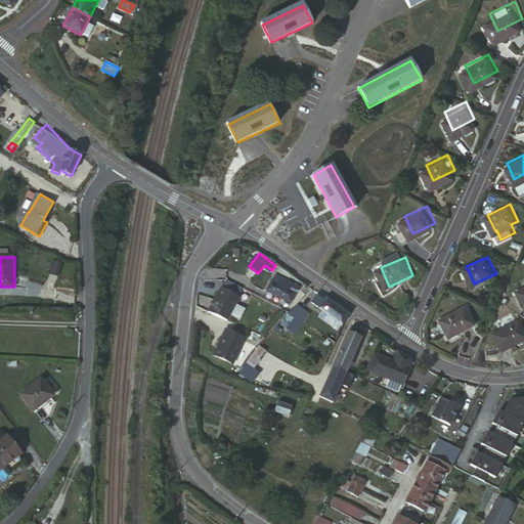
[(272,280),(266,291),(291,303),(299,288),(280,277),(278,284),(272,280)]
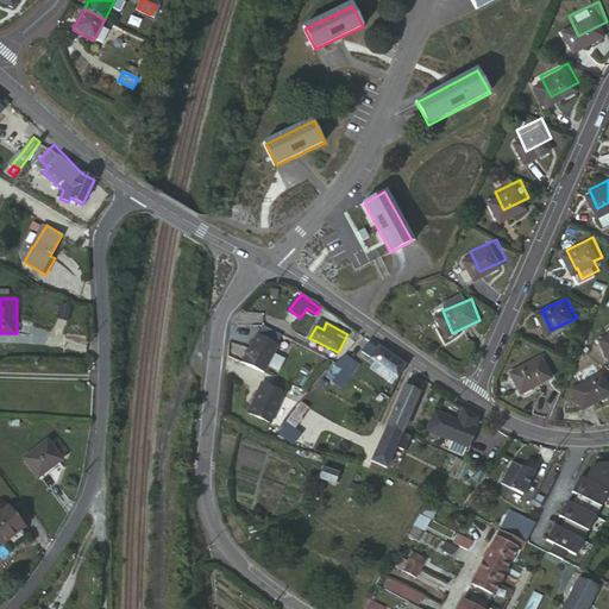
[(257,333),(245,355),(267,366),(278,345),(276,344),(282,334),(263,325),(258,334),(257,333)]
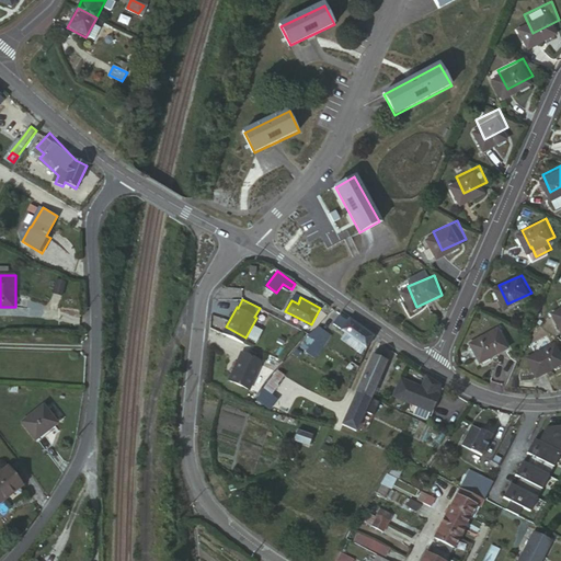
[(350,321),(341,315),(335,323),(367,346),(373,336),(351,320),(350,321)]
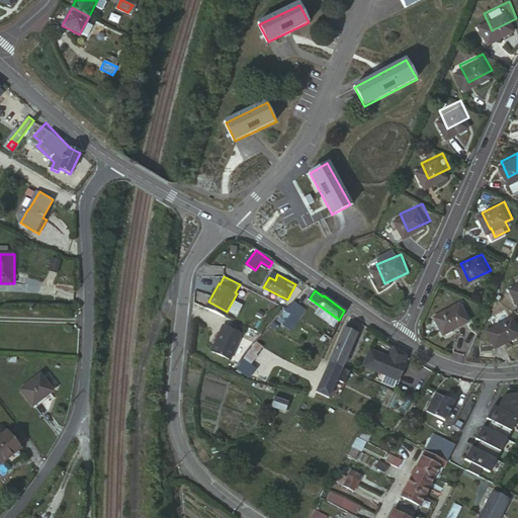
[(306,303),(336,325),(339,320),(310,298),(306,303)]
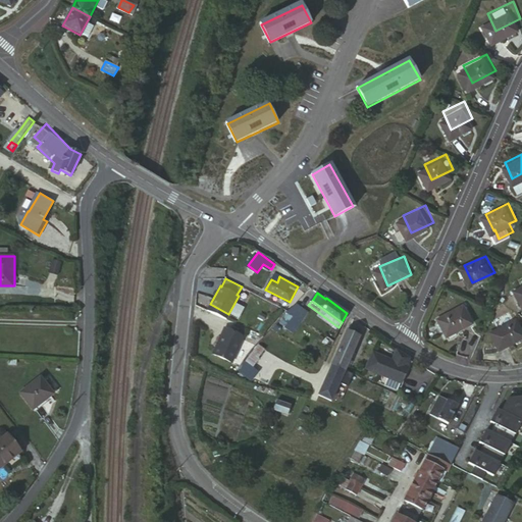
[(210,304),(206,310),(225,319),(228,314),(210,304)]
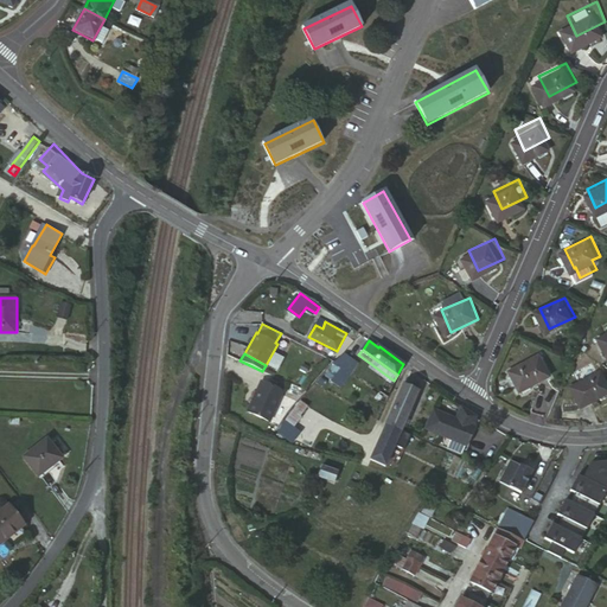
[(345,353),(334,362),(350,371),(357,363),(345,353)]
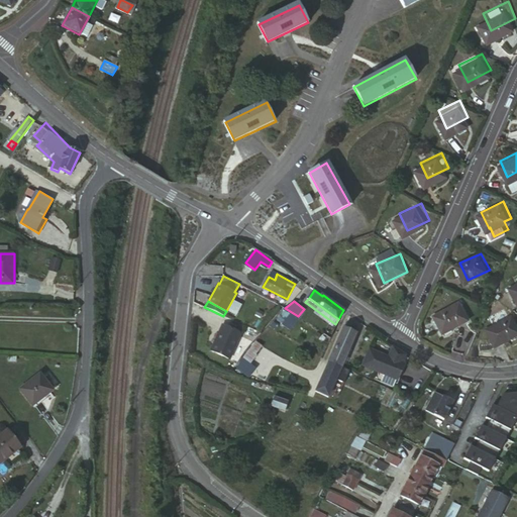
[(238,304),(235,310),(242,313),(245,307),(238,304)]
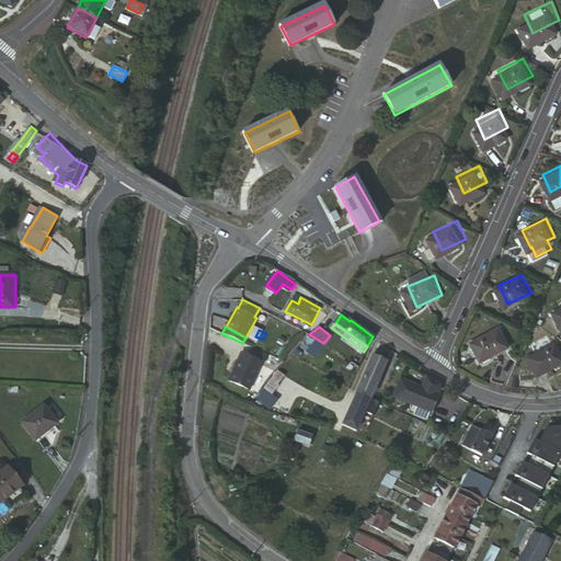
[(503,330),(477,344),(485,362),(513,347),(503,330)]
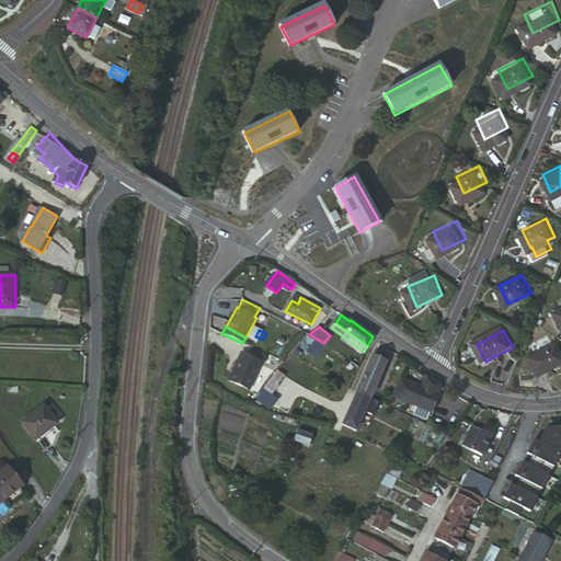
[(263,340),(255,336),(252,344),(259,347),(263,340)]
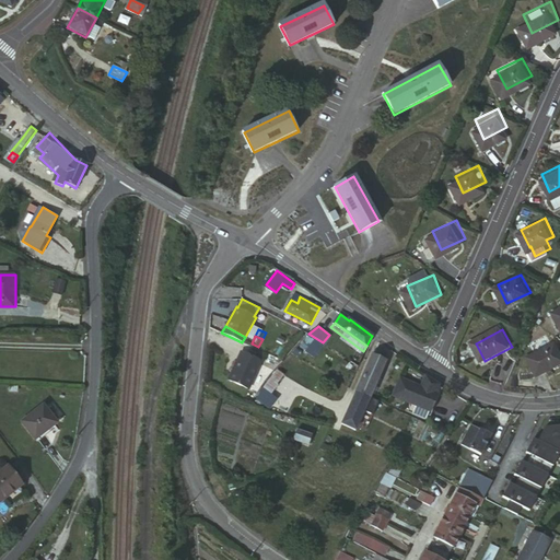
[(559,343),(559,341),(533,353),(540,372),(559,362),(559,343)]
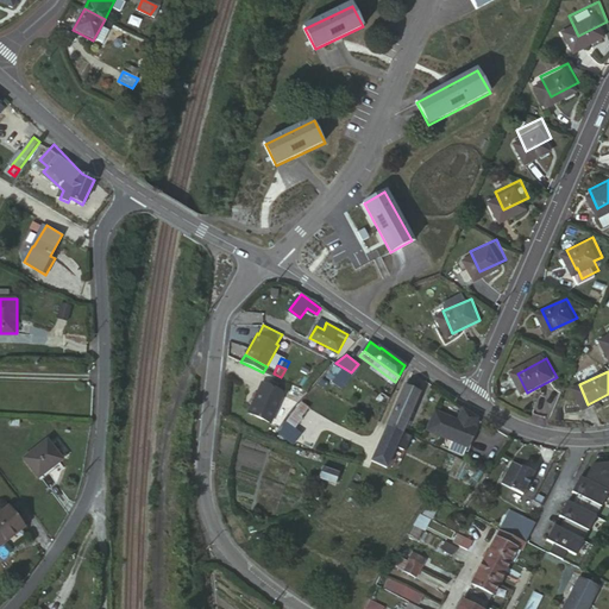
[(283,391),(261,382),(248,412),(270,421),(283,391)]
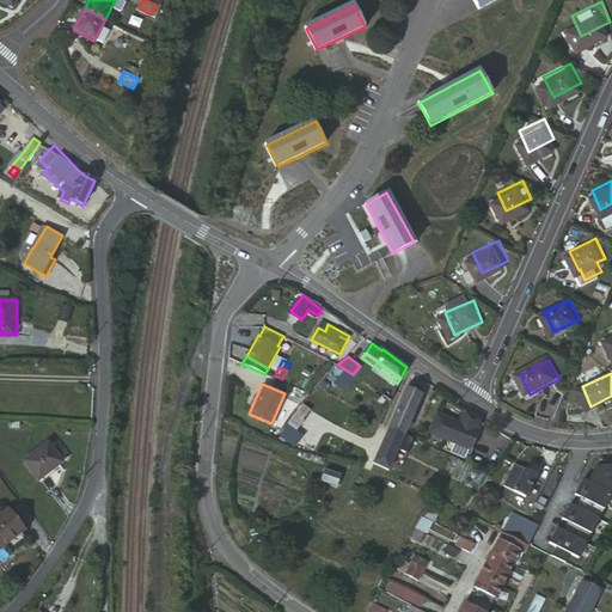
[(390,427),(405,434),(424,393),(409,386),(390,427)]
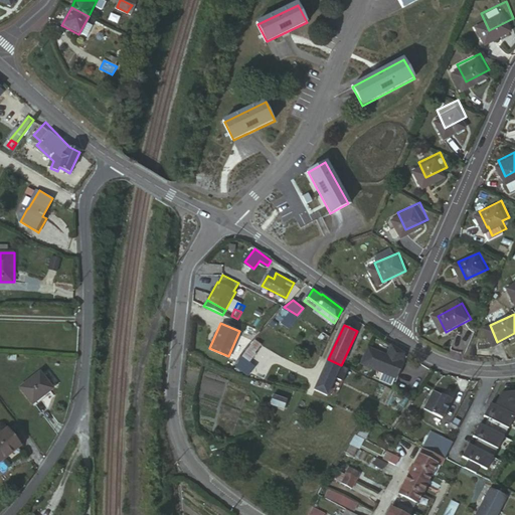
[(255,339),(242,354),(250,361),(264,346),(255,339)]
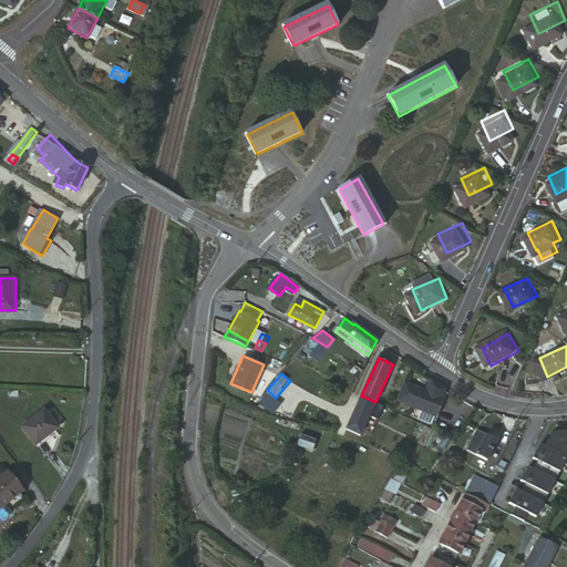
[(430,424),(443,392),(445,388),(431,377),(425,390),(405,381),(398,399),(412,405),(409,415),(430,424)]
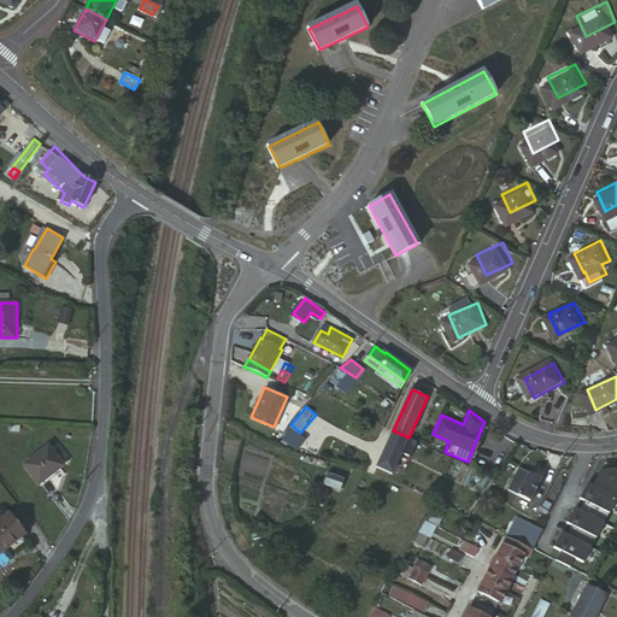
[(291,424),(278,439),(300,447),(307,439),(300,433),(291,424)]
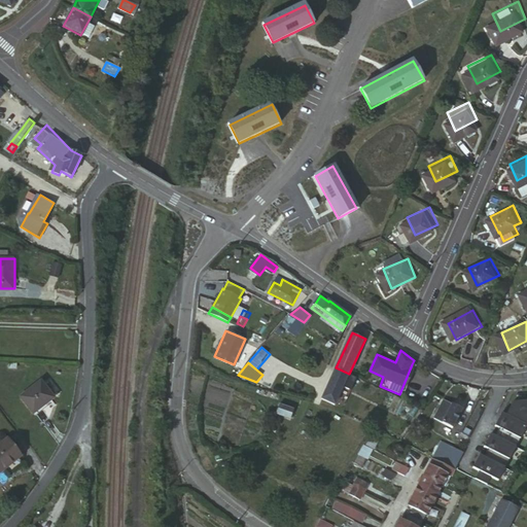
[(335,405),(349,374),(336,367),(322,398),(335,405)]
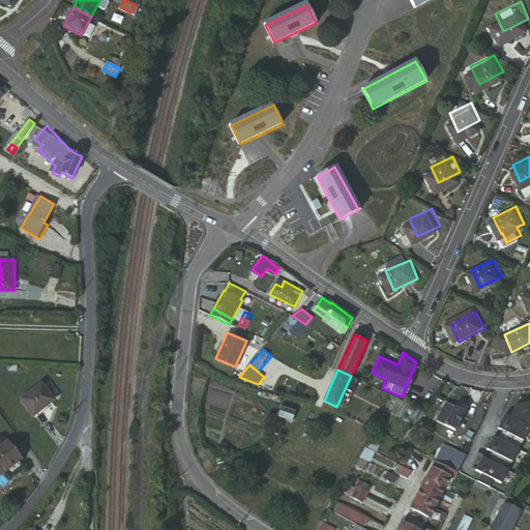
[(55,400),(52,395),(41,381),(21,398),(34,415),(55,400)]
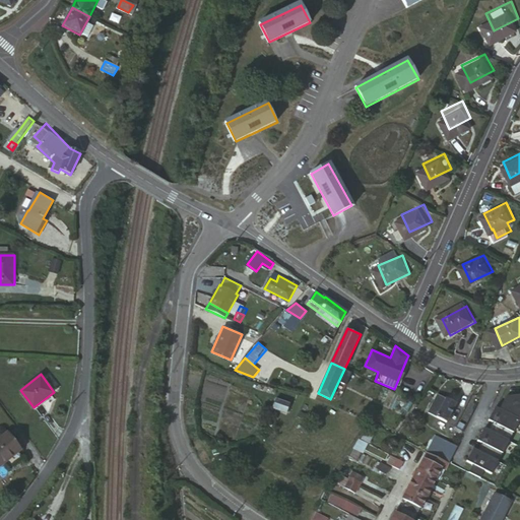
[(428,412),(437,417),(447,398),(437,394),(428,412)]
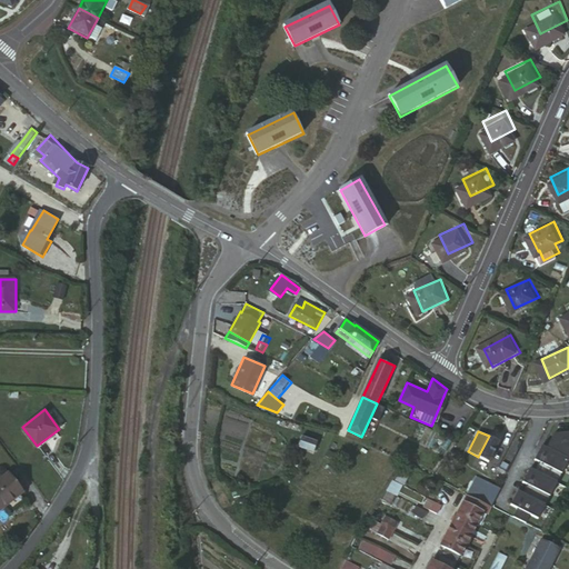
[(516,431),(498,468),(507,472),(522,442),(517,440),(520,433),(516,431)]
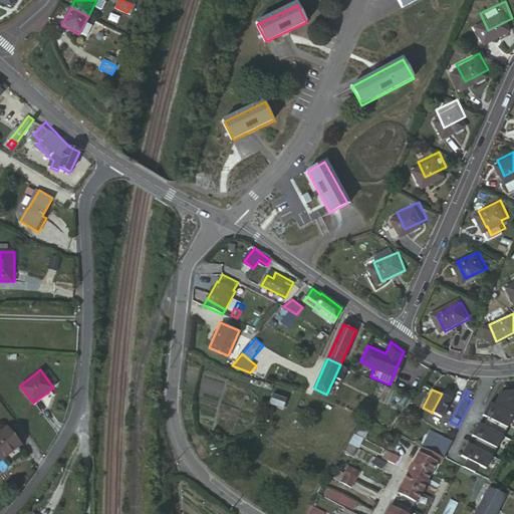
[(513,391),(502,393),(495,405),(513,416),(513,415),(513,391)]
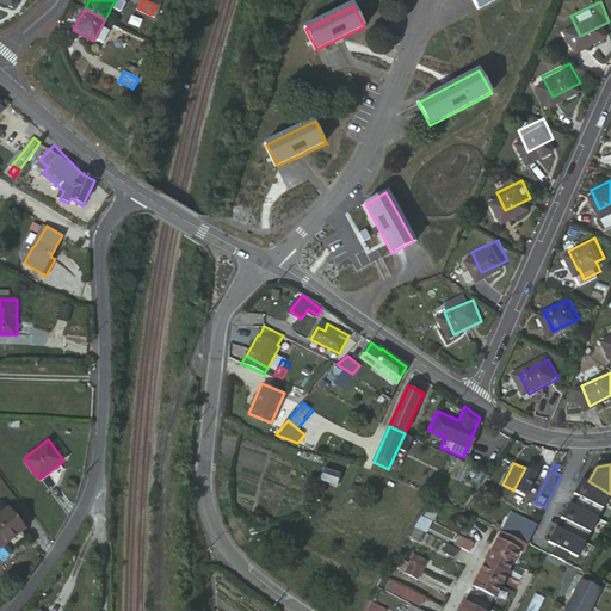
[(325,466),(319,476),(337,486),(341,474),(325,466)]
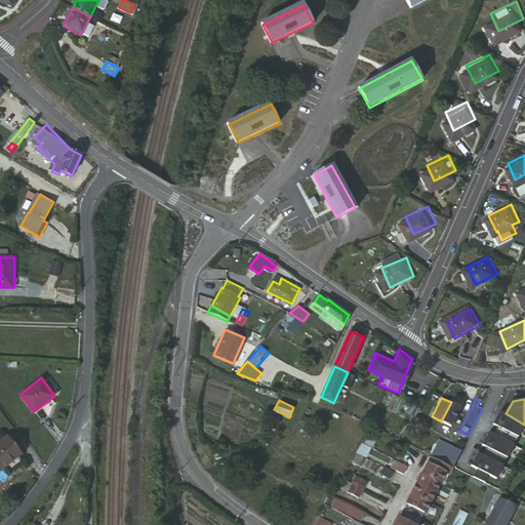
[(451,402),(441,421),(450,426),(460,406),(451,402)]
